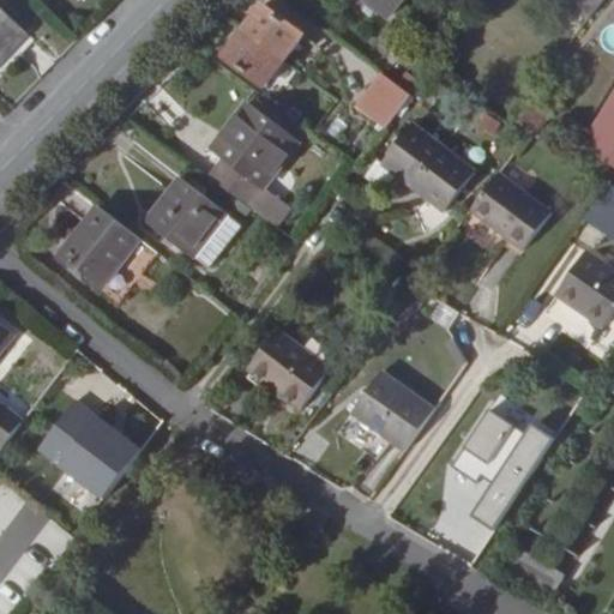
[(361,0),(387,20),(403,0),(361,0)]
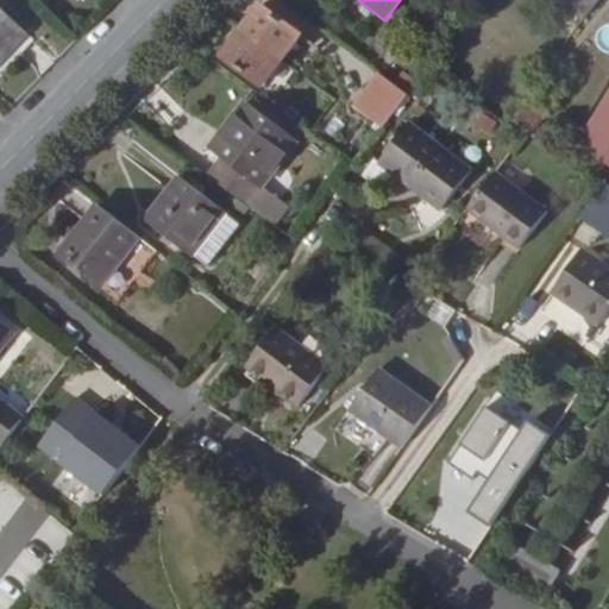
[(585,18),(598,0),(570,0),(567,5),(585,18)]
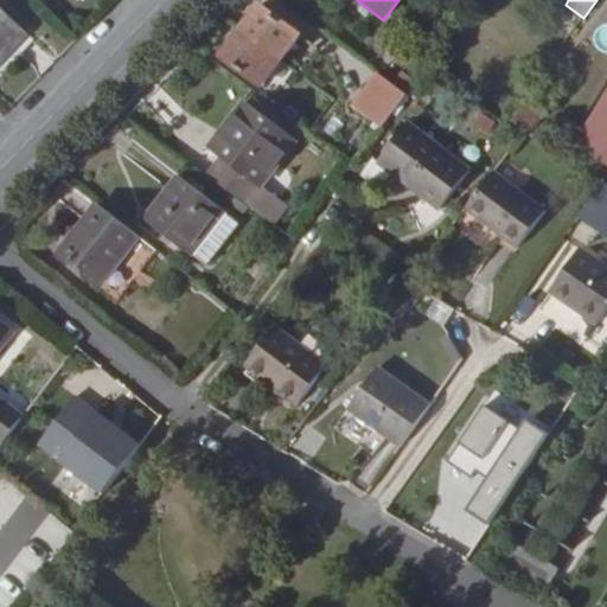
[(0,63),(30,32),(0,2),(0,63)]
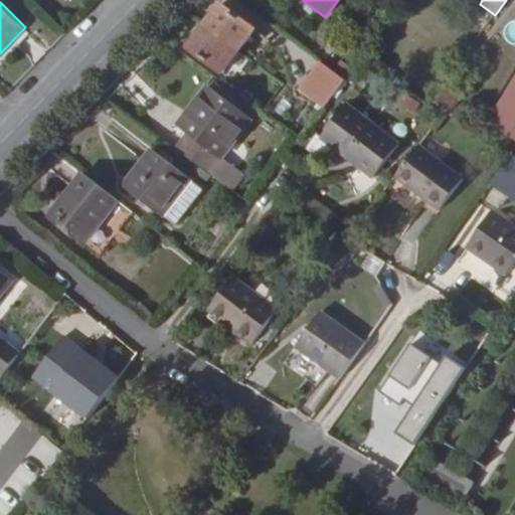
[(206,25),(240,50),(256,29),(222,3),(206,25)]
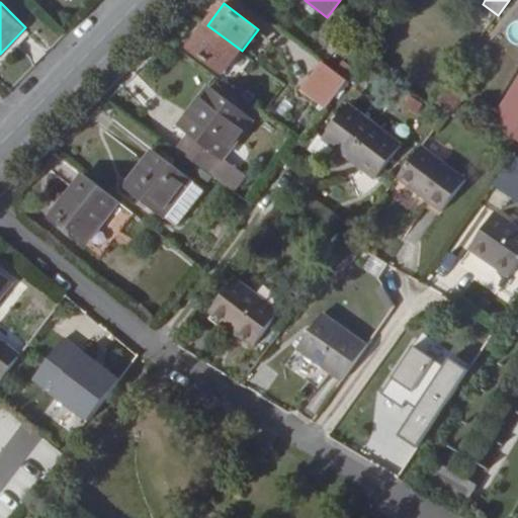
[(225,75),(242,51),(207,25),(189,48),(225,75)]
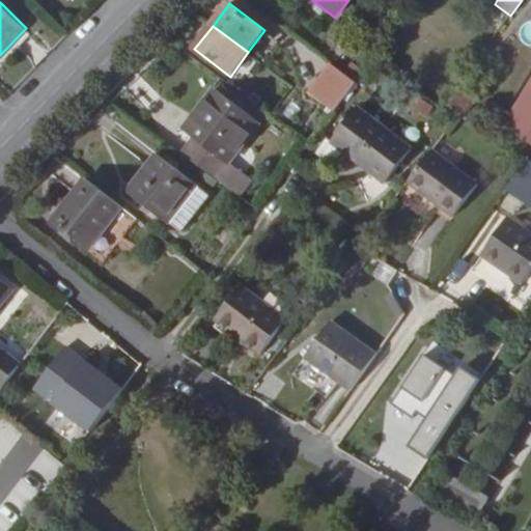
[(358,83),(331,62),(308,92),(335,112),(358,83)]
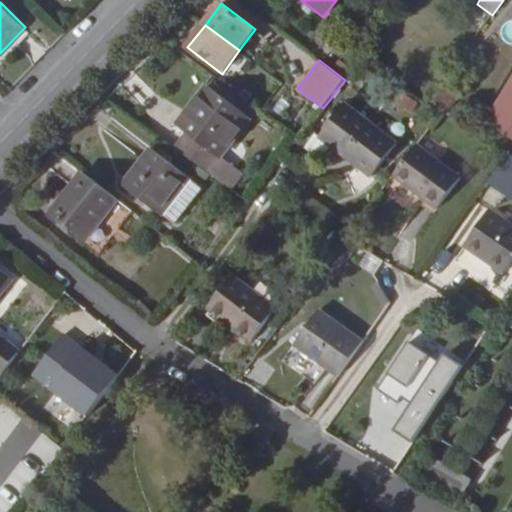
[(511,138),(511,77),(484,121),(511,138)]
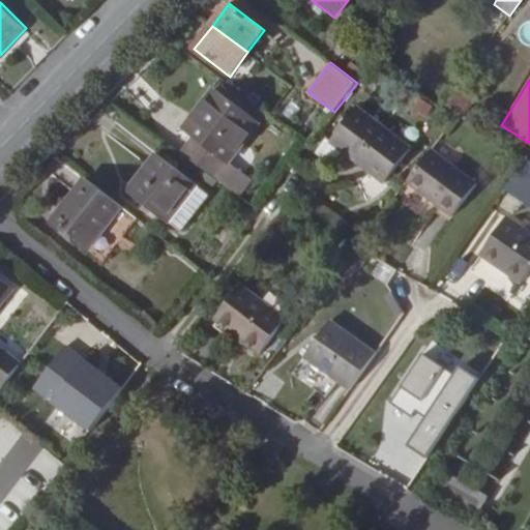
[(213,110),(193,137),(181,152),(240,196),(253,179),(231,164),(261,123),(213,88),(203,101),(213,110)]
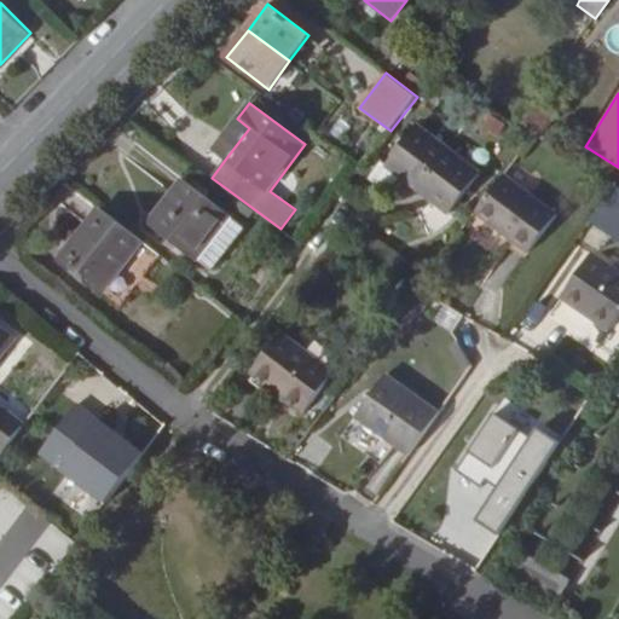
[(213,151),(225,160),(249,128),(237,119),(213,151)]
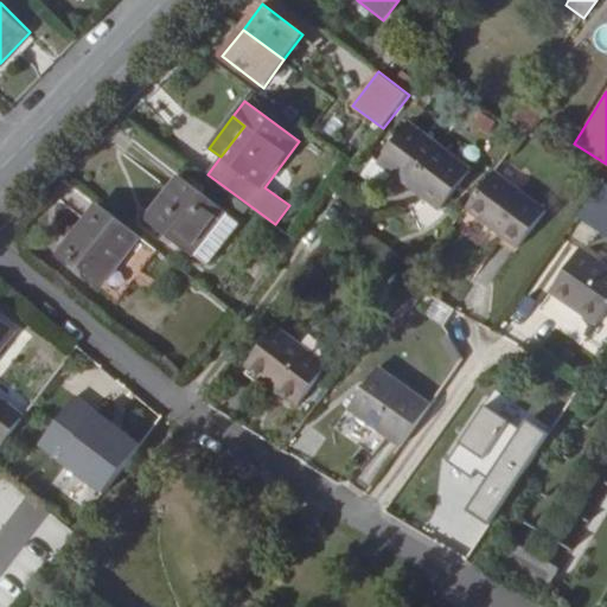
[(472,171),(410,122),(378,163),(441,211),(472,171)]
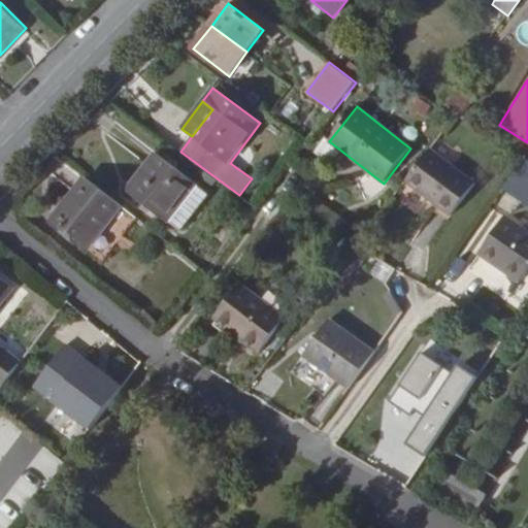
[(452,217),(475,185),(431,150),(406,182),(452,217)]
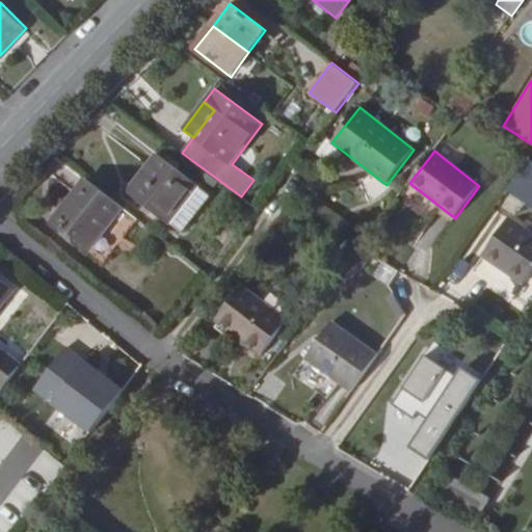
[(198,187),(200,186),(157,153),(126,191),(169,225),(170,224),(198,187)]
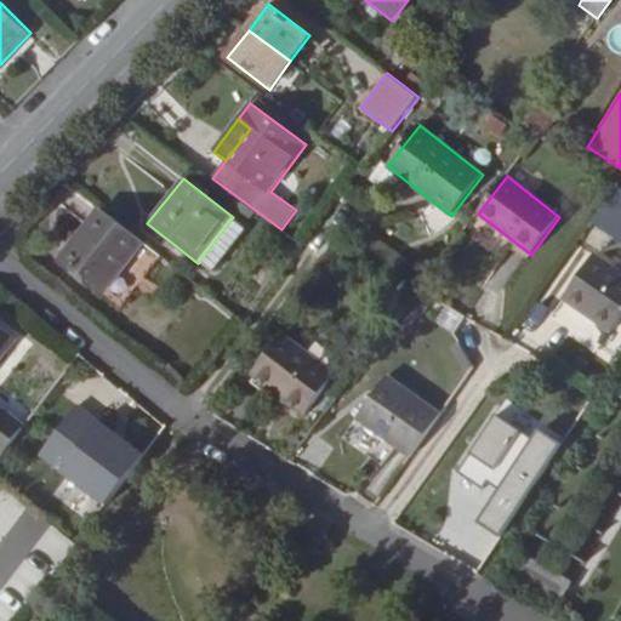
[(620,231),(620,227),(620,187),(615,184),(597,217),(620,231)]
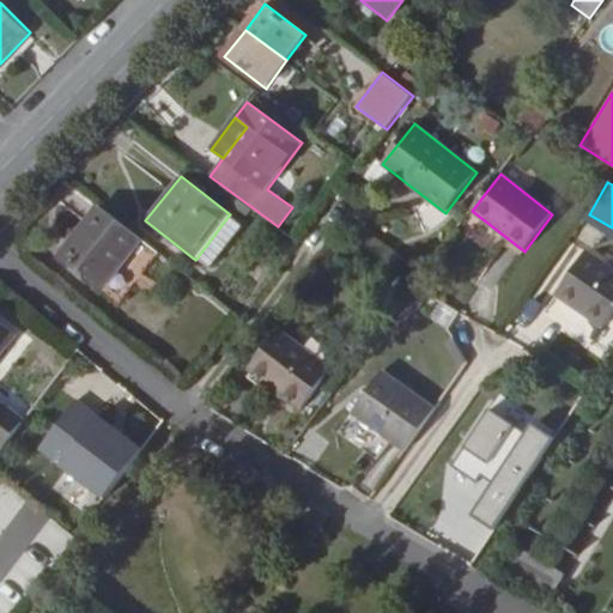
[(58,259),(101,292),(143,238),(99,206),(58,259)]
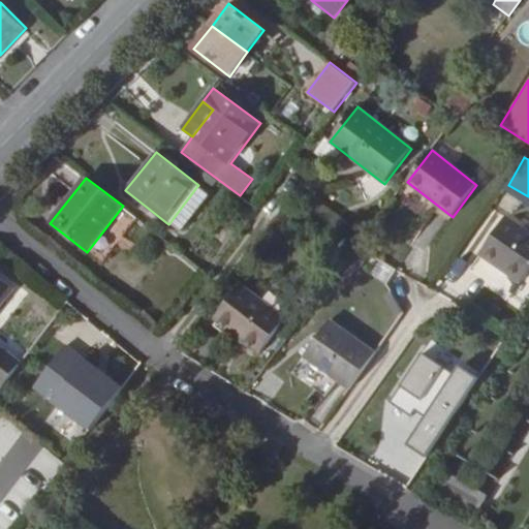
[(197,186),(169,223),(181,232),(210,196),(197,186)]
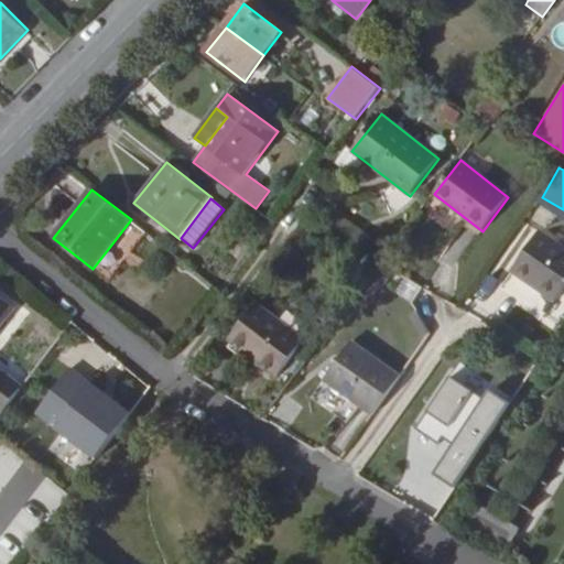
[(563,246),(541,230),(511,272),(554,302),(563,288),(563,246)]
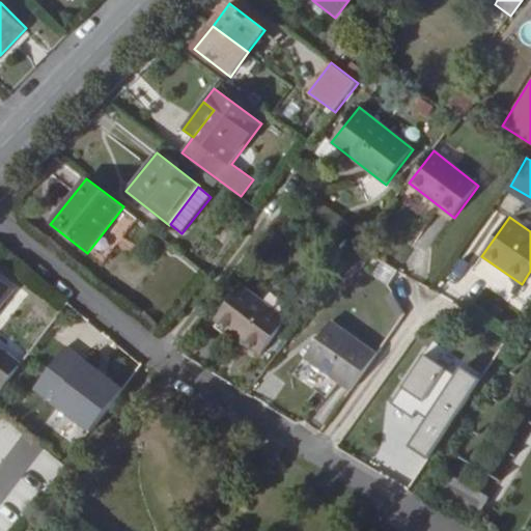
[(0,392),(23,363),(0,344),(0,311),(16,290),(0,278),(0,392)]
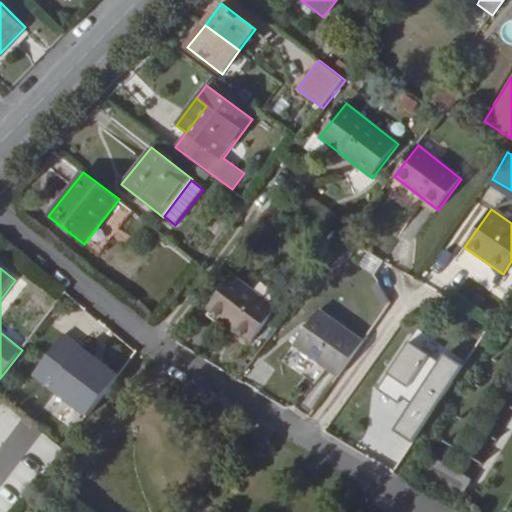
[(233,274),(207,308),(252,342),(278,308),(233,274)]
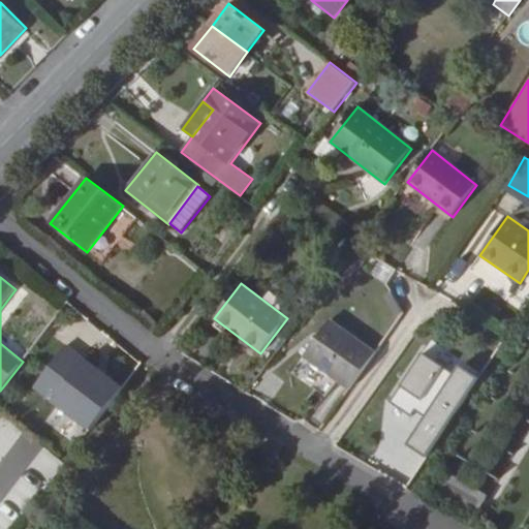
[(376,351),(331,318),(303,356),(349,390),(376,351)]
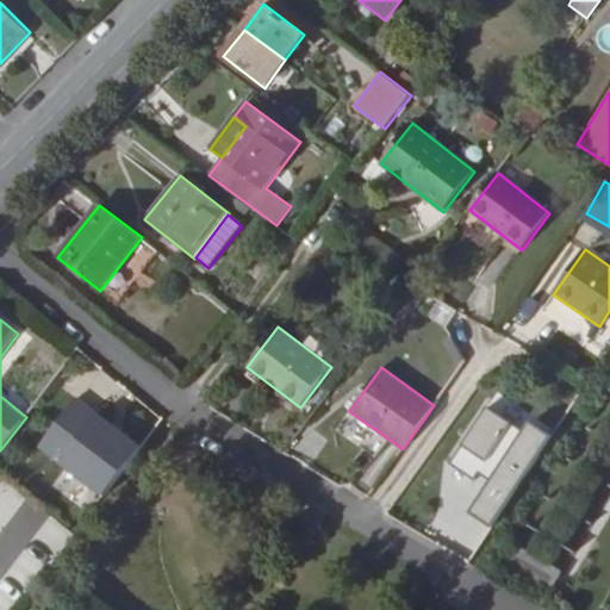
[(483,546),(547,430),(489,397),(449,467),(470,479),(460,496),(459,496),(443,523),(483,546)]
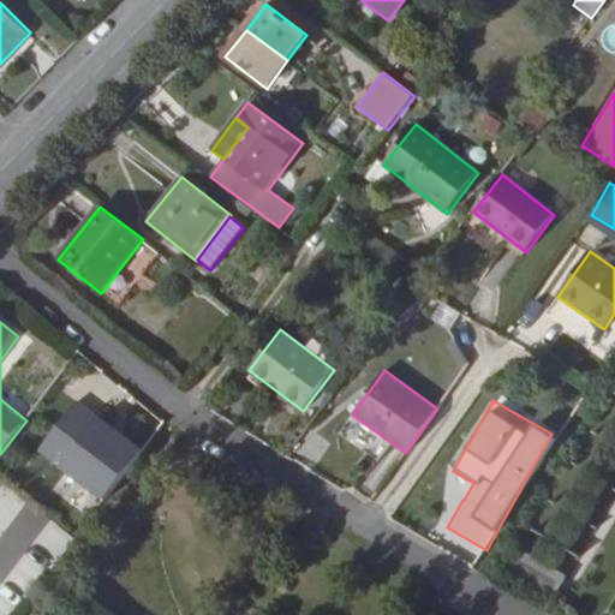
[(556,597),(568,577),(523,550),(511,569),(556,597)]
